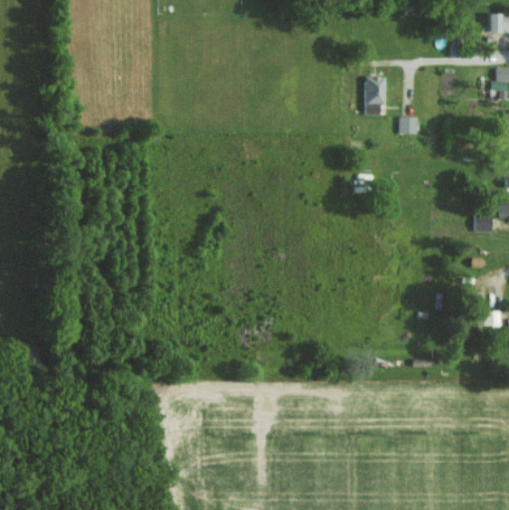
[(508,15),(490,16),(491,32),(508,31),(508,15)]
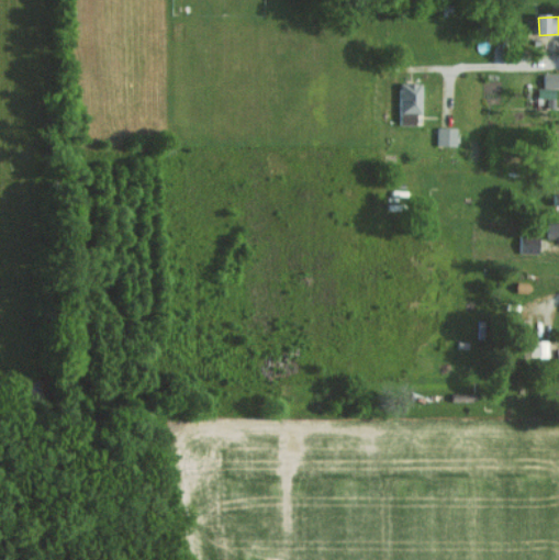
[(546,89),(558,89),(558,74),(546,75),(546,89)]
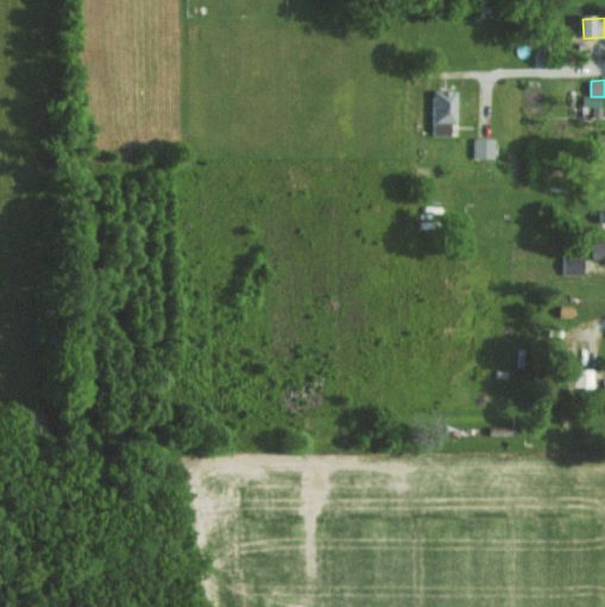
[(459,92),(435,91),(434,136),(452,137),(452,124),(459,124),(459,92)]
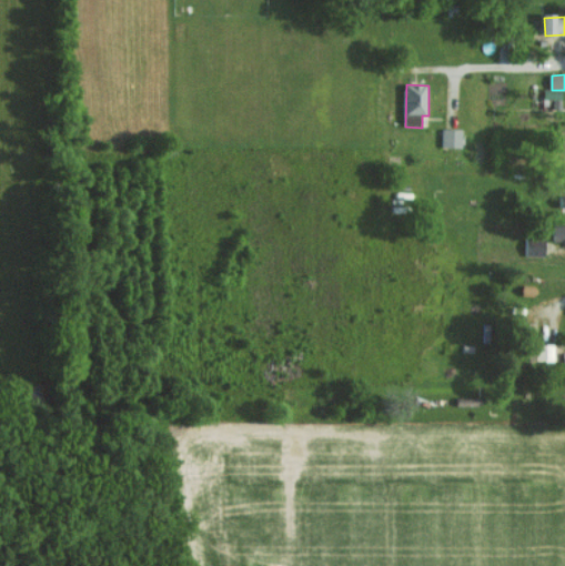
[(444,149),(463,149),(464,130),(445,129),(444,149)]
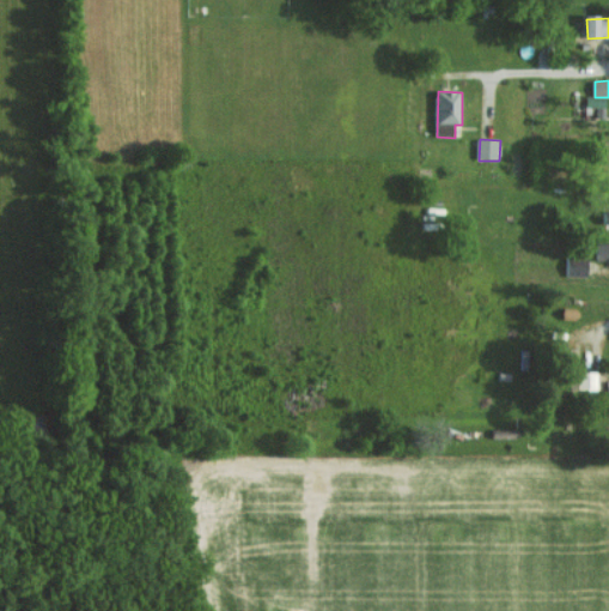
[(598,260),(608,260),(608,244),(598,244),(598,260)]
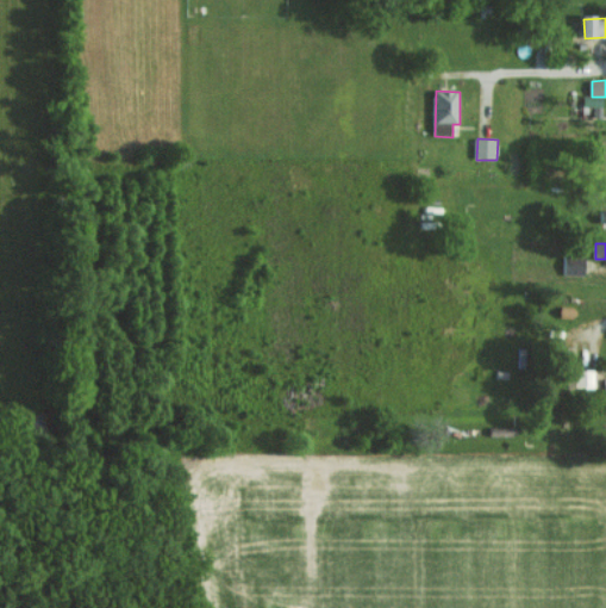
[(564,275),(586,275),(586,256),(566,256),(564,275)]
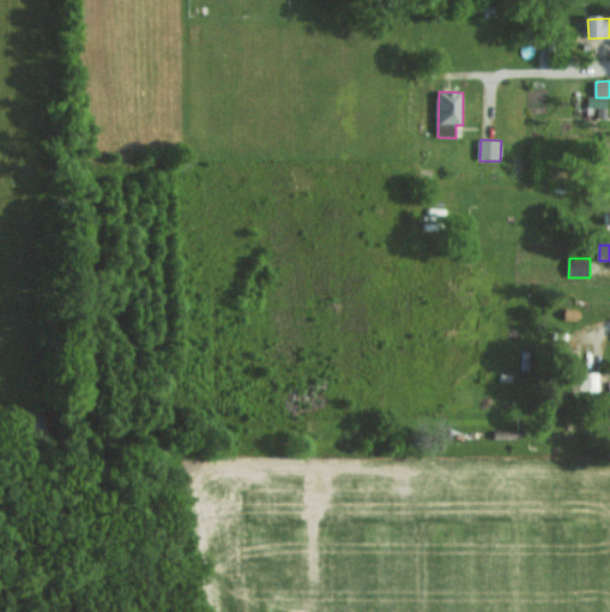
[(599,391),(601,373),(581,373),(580,391),(599,391)]
